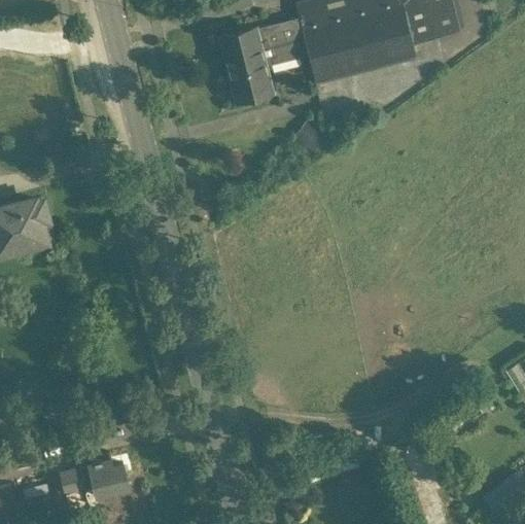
[(452,0),(308,0),(296,3),(301,18),(222,37),(236,92),(239,104),(275,95),(272,82),(264,50),(307,39),(317,80),(416,55),(413,44),(461,32),(452,0)]
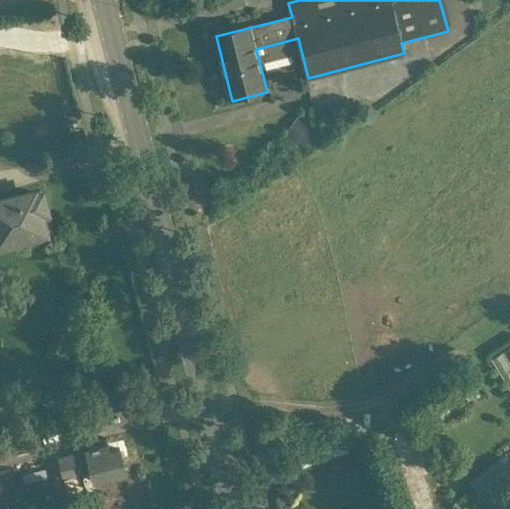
[(319,133),(309,125),(297,141),(306,149),(319,133)]
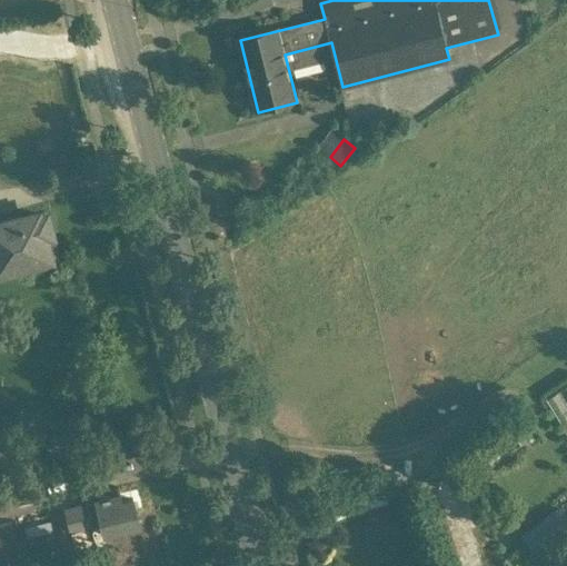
[(0,275),(52,261),(47,244),(46,238),(52,237),(48,218),(41,219),(40,215),(0,225),(0,275)]
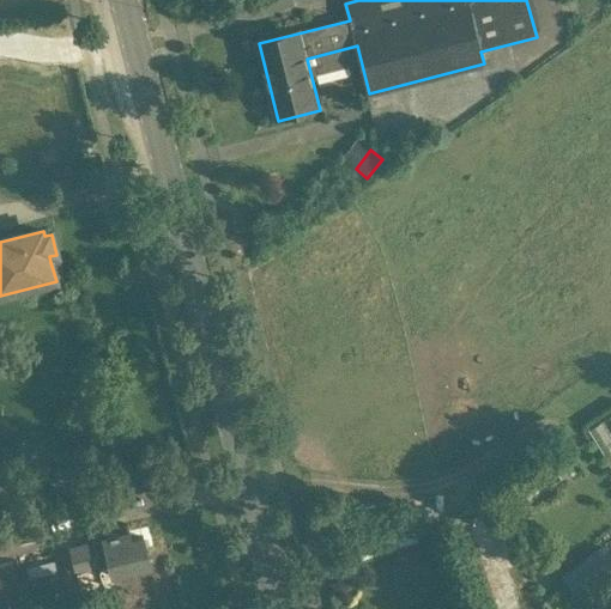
[(610,416),(593,426),(610,458),(610,416)]
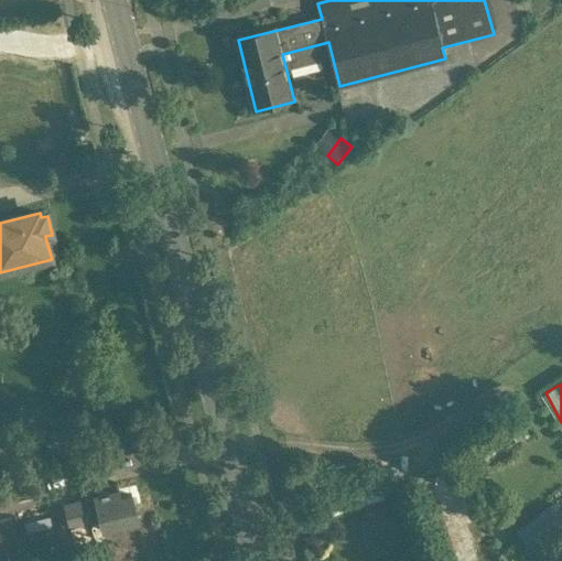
[(103,532),(140,524),(133,496),(123,499),(121,493),(66,506),(72,528),(100,522),(103,532)]
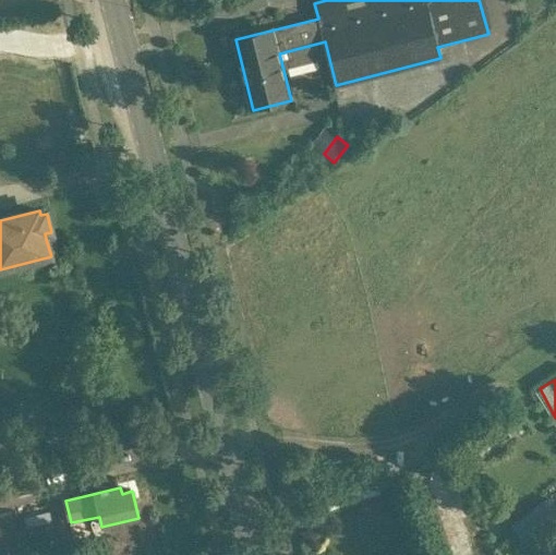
[(555,505),(553,502),(515,530),(528,547),(555,527),(555,505)]
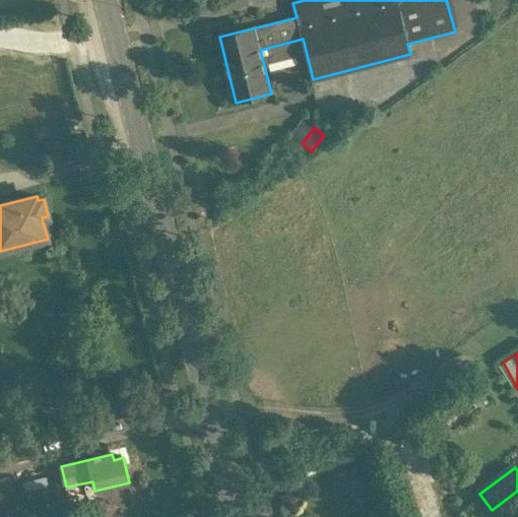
[(0,514),(19,510),(19,508),(16,499),(10,476),(0,478),(0,514)]
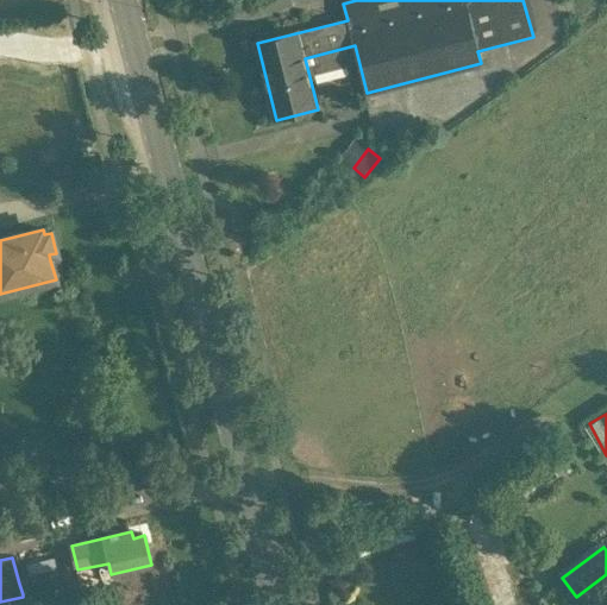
[(55,559),(29,566),(31,577),(58,571),(55,559)]
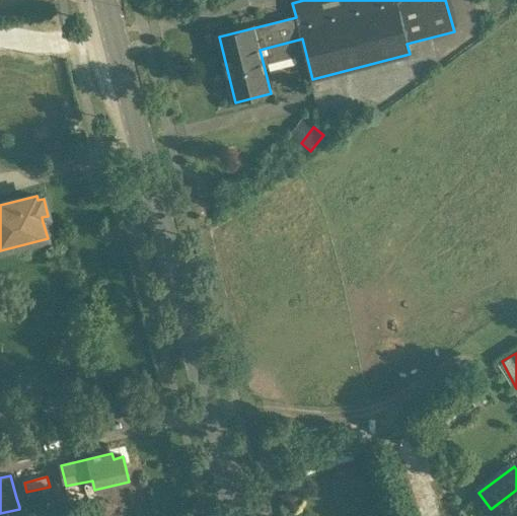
[(48,490),(26,496),(29,508),(51,503),(48,490)]
